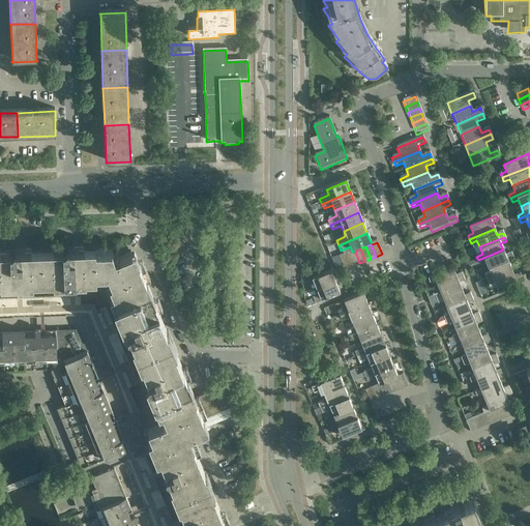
[(0,286),(20,286),(32,286),(32,283),(53,283),(53,286),(64,285),(64,283),(72,283),(75,283),(75,284),(86,284),(86,281),(96,281),(96,276),(107,276),(107,274),(126,322),(150,378),(155,392),(160,403),(116,421),(99,383),(79,331),(42,333),(40,333),(40,332),(38,330),(36,330),(34,332),(34,333),(24,333),(2,334),(0,334),(0,368),(57,366),(59,370),(51,374),(65,408),(57,412),(82,471),(234,408),(225,387),(196,400),(186,380),(183,372),(174,351),(172,352),(159,324),(163,322),(154,301),(151,303),(130,255),(115,261),(111,253),(84,253),(84,250),(31,252),(9,253),(9,256),(0,256),(0,286)]
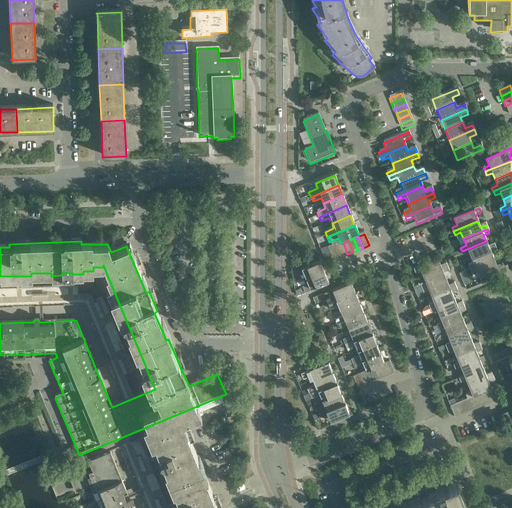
[(486,241),(462,251),(463,255),(469,253),(471,259),(495,248),(494,245),(490,246),(488,247),(486,241)]
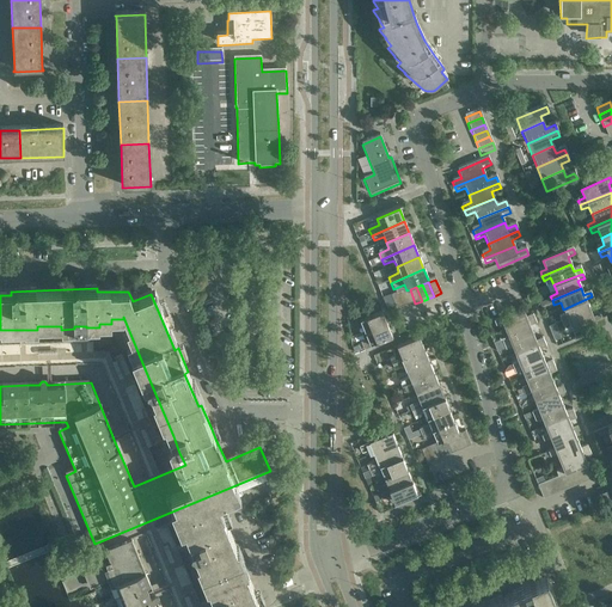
[(407,290),(404,292),(410,306),(415,304),(410,289),(407,290)]
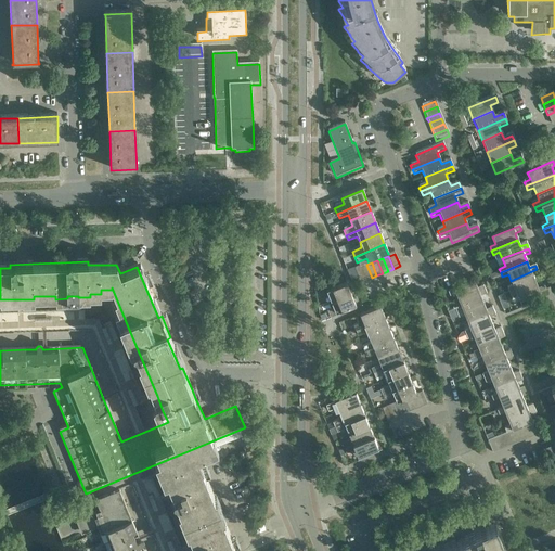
[(366,265),(360,268),(365,281),(372,278),(366,265)]
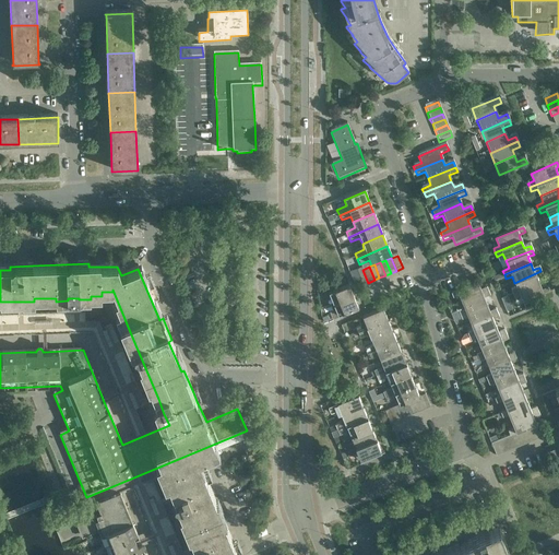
[(363,270),(357,272),(363,285),(368,283),(363,270)]
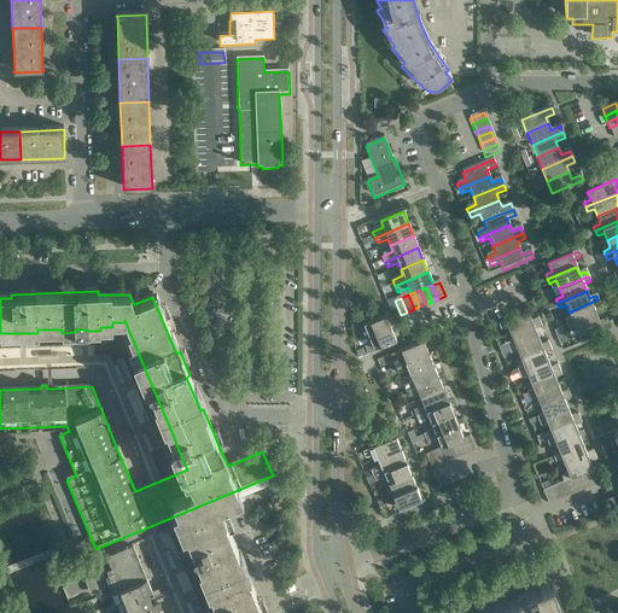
[(572,320),(565,323),(567,327),(596,315),(593,308),(596,307),(600,305),(598,299),(569,313),(572,320)]
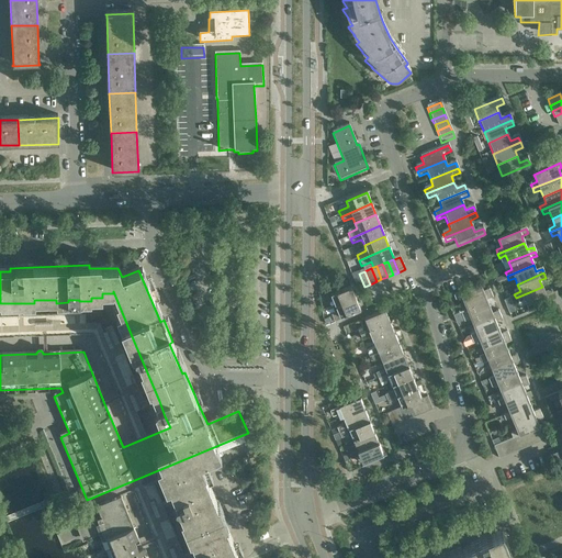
[(505,277),(496,281),(499,287),(507,283),(505,277)]
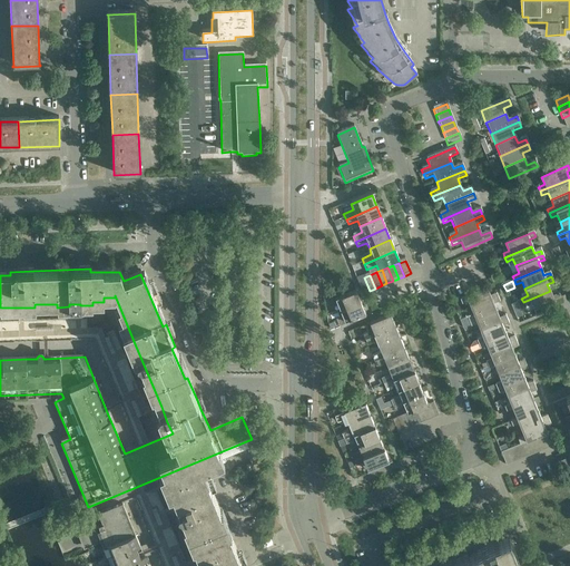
[(335,295),(327,299),(331,309),(337,306),(340,312),(361,304),(355,292),(355,293),(353,288),(335,295)]
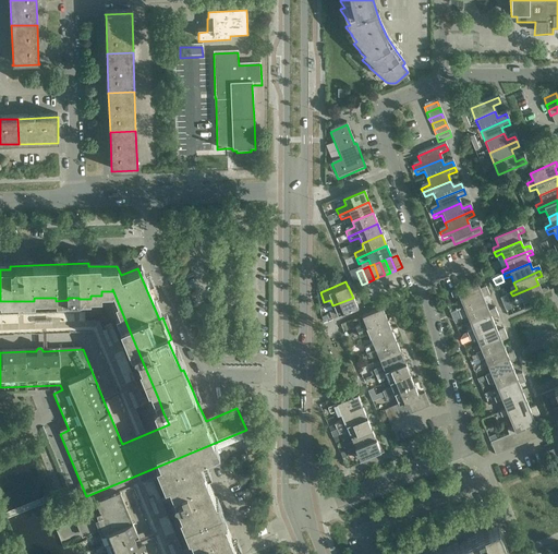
[(477,284),(450,296),(452,300),(459,297),(461,304),(487,292),(486,289),(480,291),(477,284)]
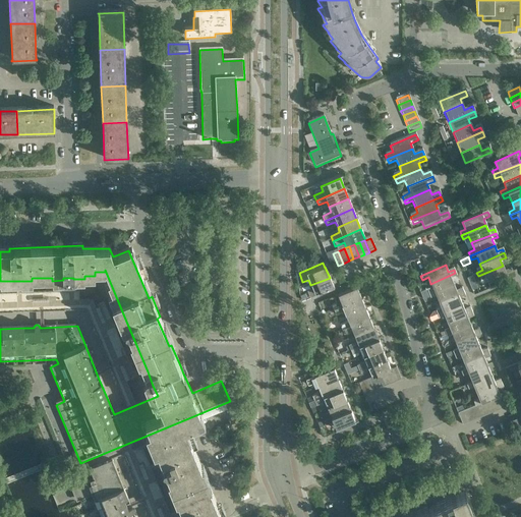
[(503,266),(478,276),(479,280),(480,281),(485,279),(487,284),(493,282),(494,282),(513,274),(511,270),(508,271),(505,272),(503,266)]
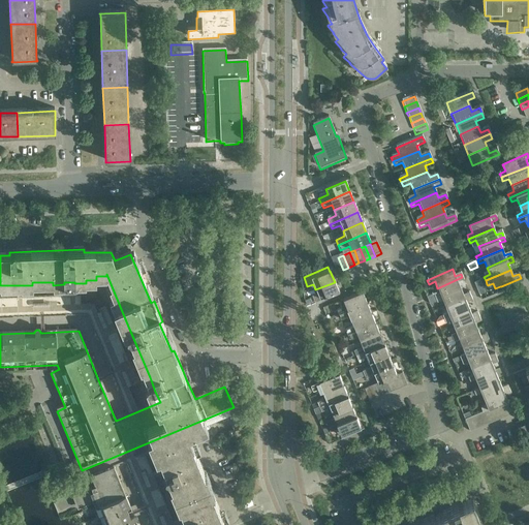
[(440,295),(428,301),(429,304),(461,290),(459,284),(464,281),(462,277),(437,288),(440,295)]
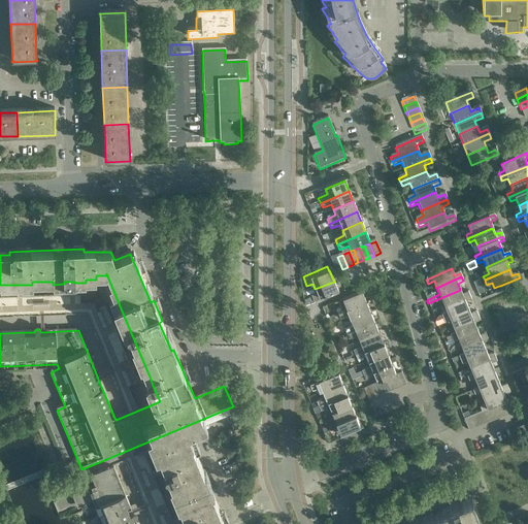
[(318,295),(311,297),(315,304),(323,301),(327,299),(326,297),(329,296),(330,298),(337,295),(336,293),(338,292),(334,282),(315,289),(318,295)]
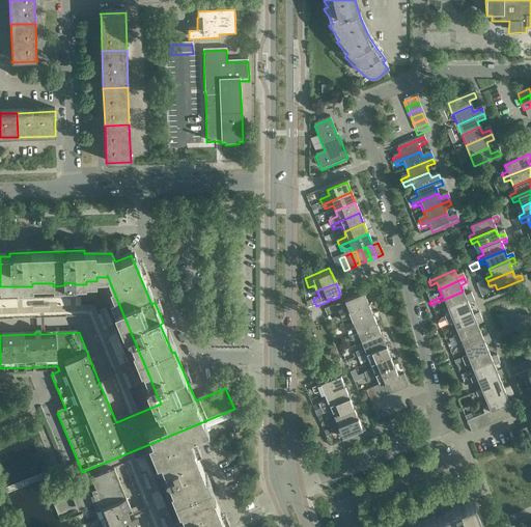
[(463,292),(430,305),(431,308),(444,303),(447,310),(473,299),(471,296),(466,298),(463,292)]
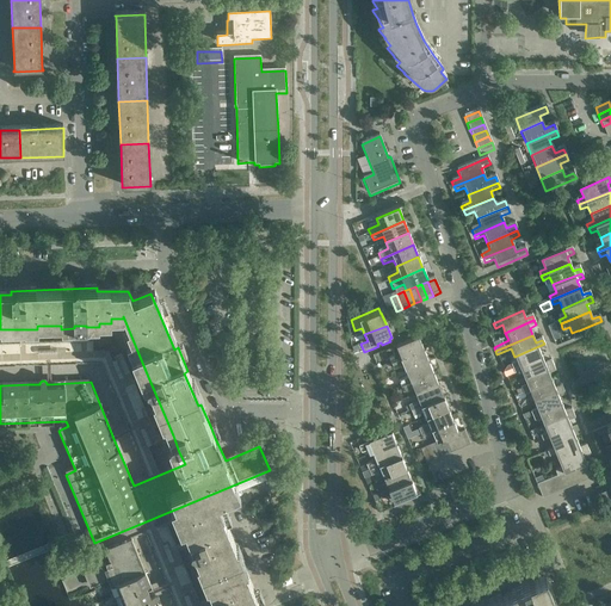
[(394,358),(389,359),(392,365),(424,352),(419,340),(396,348),(392,351),(394,358)]
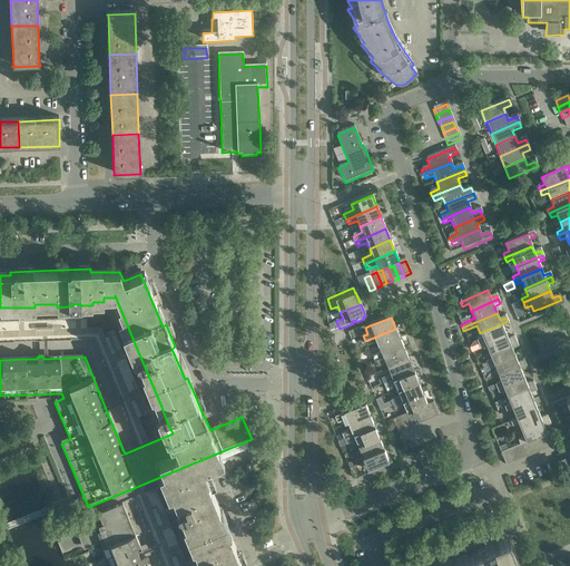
[(508,321),(480,333),(483,340),(478,343),(479,347),(505,335),(503,329),(509,325),(508,321)]
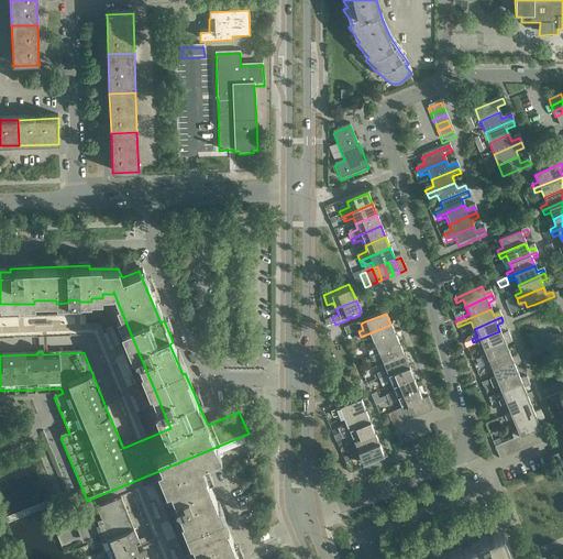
[(390,325),(361,337),(363,342),(372,339),(374,344),(395,336),(390,325)]
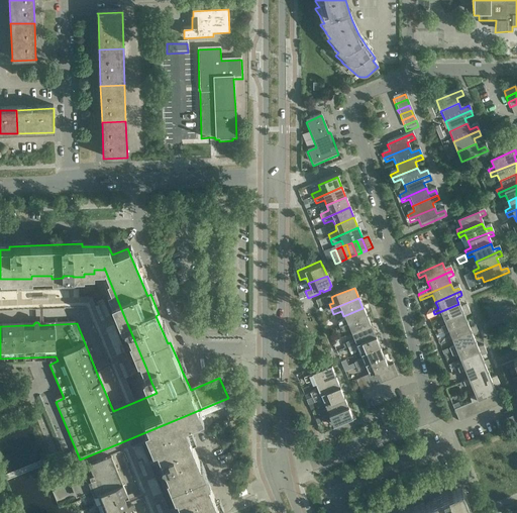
[(458,304),(434,314),(435,317),(441,315),(444,322),(469,311),(467,307),(461,310),(458,304)]
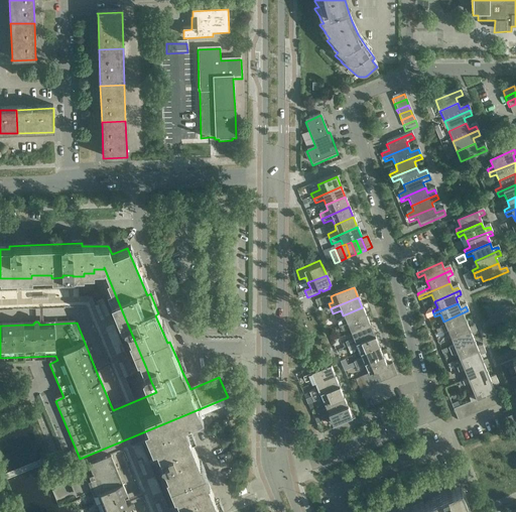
[(362,307),(343,315),(346,320),(337,324),(339,329),(366,317),(362,307)]
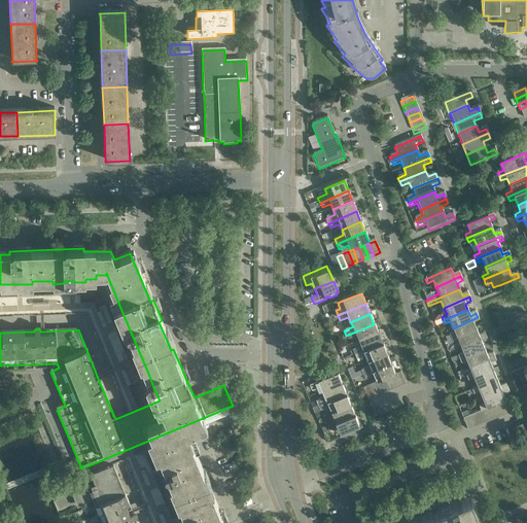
[(478,317),(453,328),(455,335),(450,338),(451,341),(477,330),(473,324),(480,321),(478,317)]
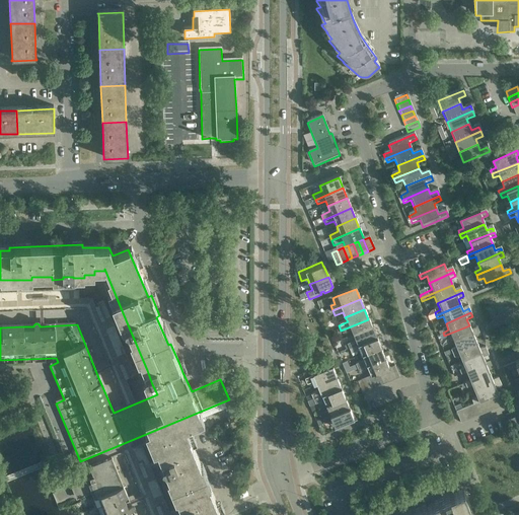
[(368,319),(341,330),(343,336),(351,332),(354,338),(373,329),(368,319)]
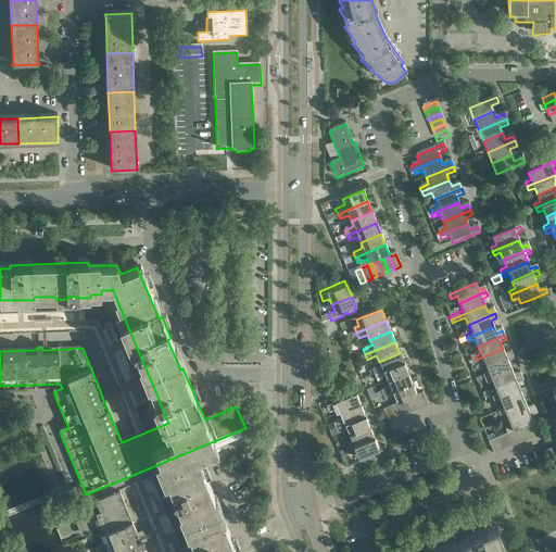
[(503,349),(476,360),(477,363),(483,361),(487,367),(513,356),(512,353),(505,355),(503,349)]
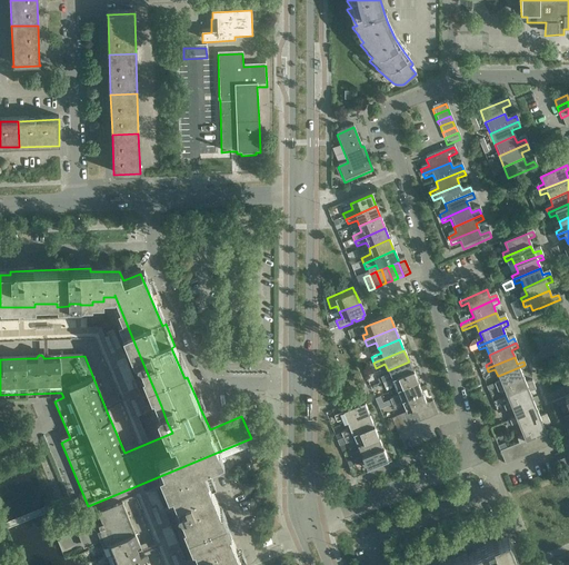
[(380,379),(382,385),(413,373),(409,362),(388,370),(390,376),(380,379)]
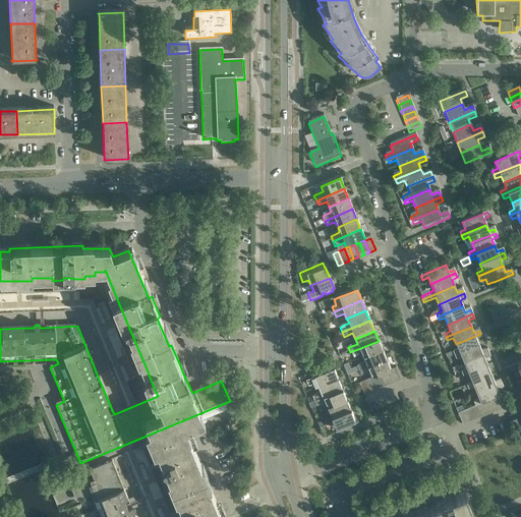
[(458,351),(446,356),(448,360),(454,357),(479,347),(476,341),(482,338),(480,334),(456,344),(458,351)]
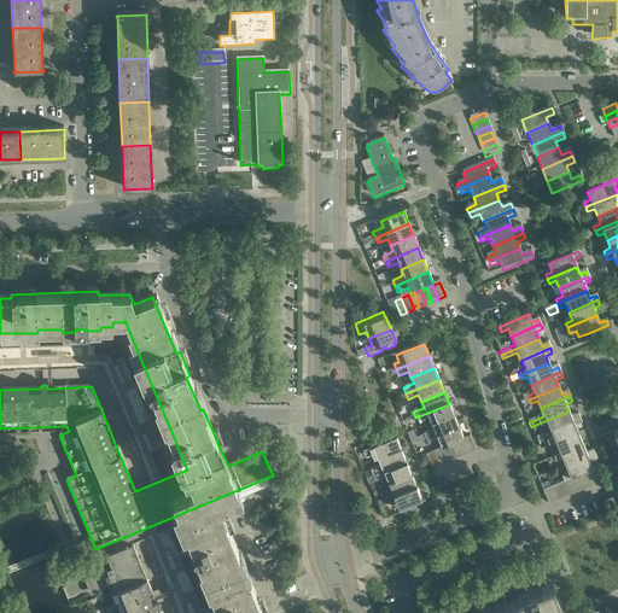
[(449,404),(415,418),(418,424),(429,420),(431,426),(454,416),(449,404)]
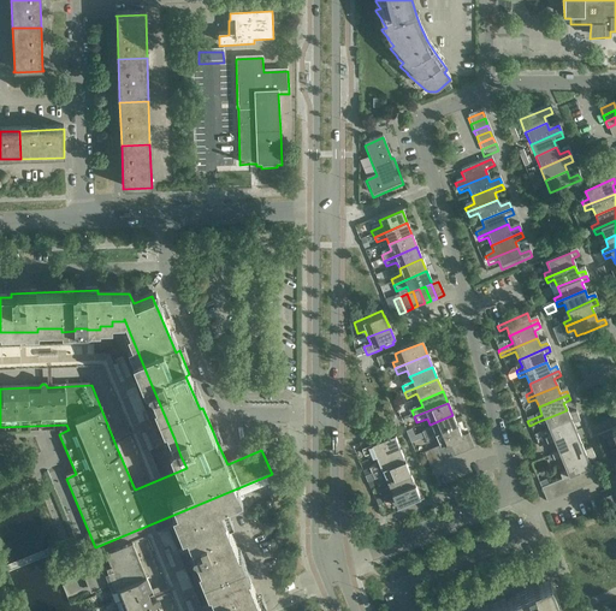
[(567,410),(537,422),(539,426),(545,423),(549,431),(579,419),(576,415),(570,417),(567,410)]
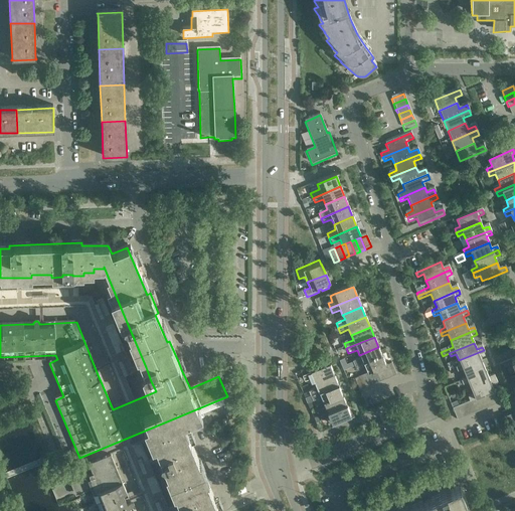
[(352,363),(355,368),(382,357),(378,347),(359,355),(361,359),(352,363)]
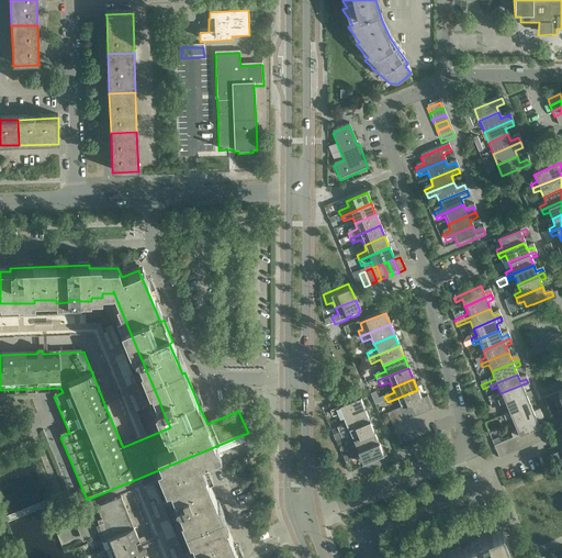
[(504,401),(497,403),(499,408),(505,405),(509,415),(520,411),(516,401),(526,397),(524,390),(529,387),(528,382),(501,393),(504,401)]
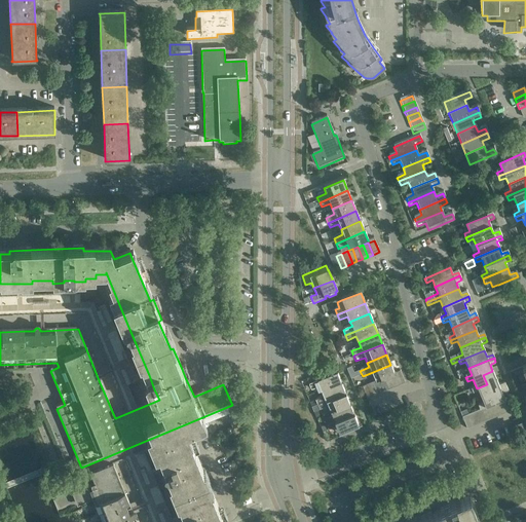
[(390,365),(363,376),(365,381),(373,378),(375,383),(378,382),(384,379),(389,377),(395,375),(390,365)]
